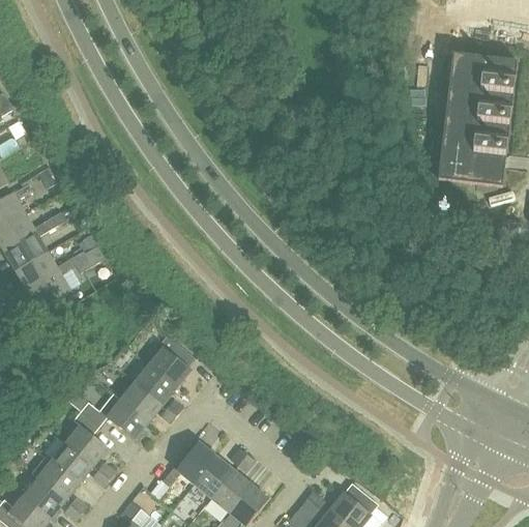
[(517,60),(452,52),(437,178),(502,185),(517,60)]
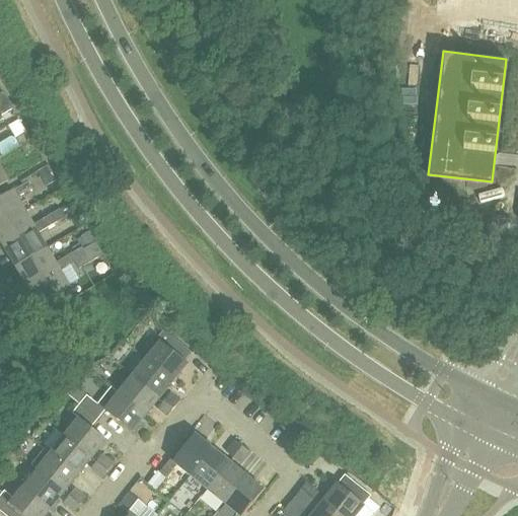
[(11,103),(7,97),(0,101),(0,106),(2,109),(11,103)]
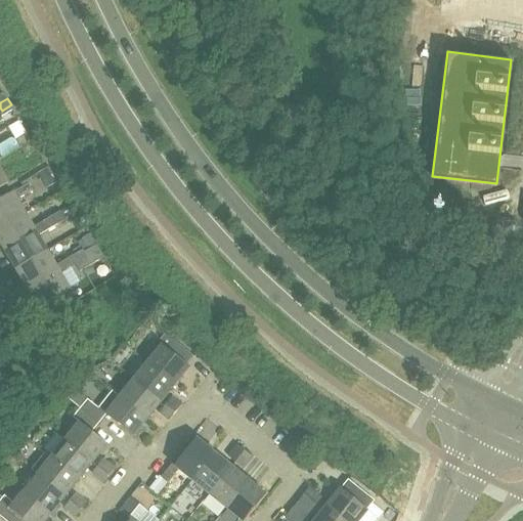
[(22,144),(31,138),(27,132),(17,137),(22,144)]
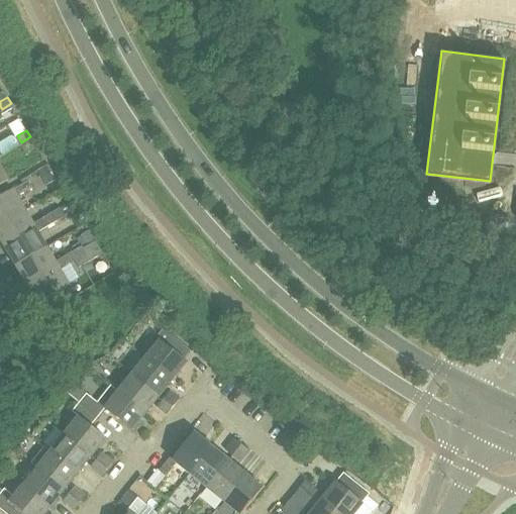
[(34,143),(30,136),(21,142),(25,149),(34,143)]
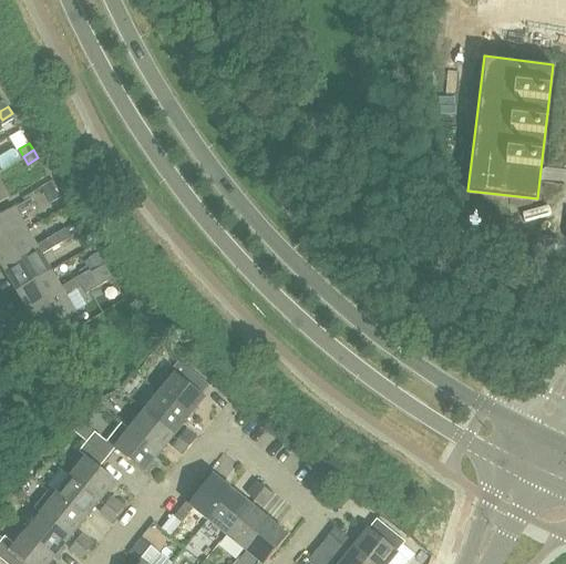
[(41,185),(43,188),(51,201),(62,194),(52,178),(41,185)]
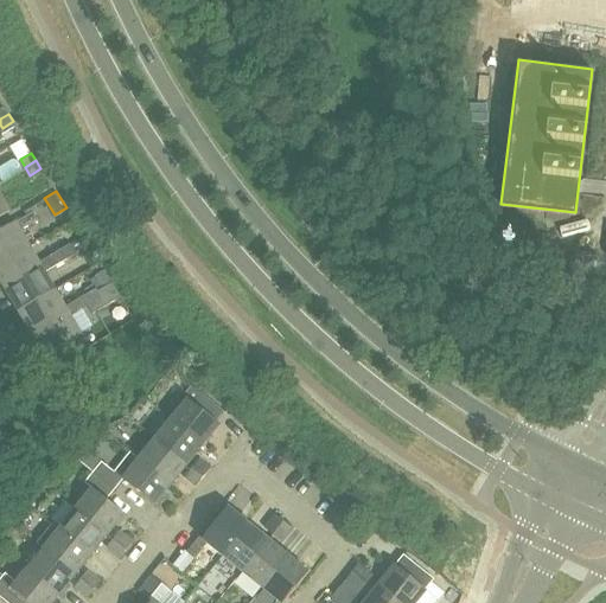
[(0,258),(30,242),(21,228),(38,218),(33,210),(0,229),(0,258)]
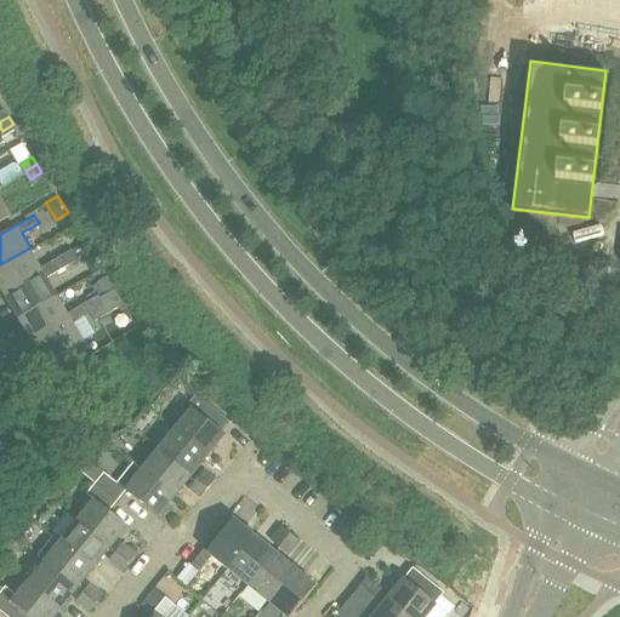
[(50,274),(63,266),(57,256),(41,266),(30,247),(0,264),(0,281),(7,293),(47,269),(50,274)]
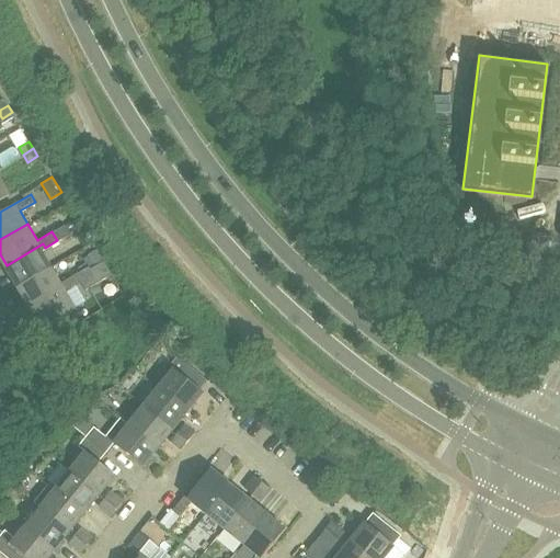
[(65,224),(52,231),(57,240),(70,232),(65,224)]
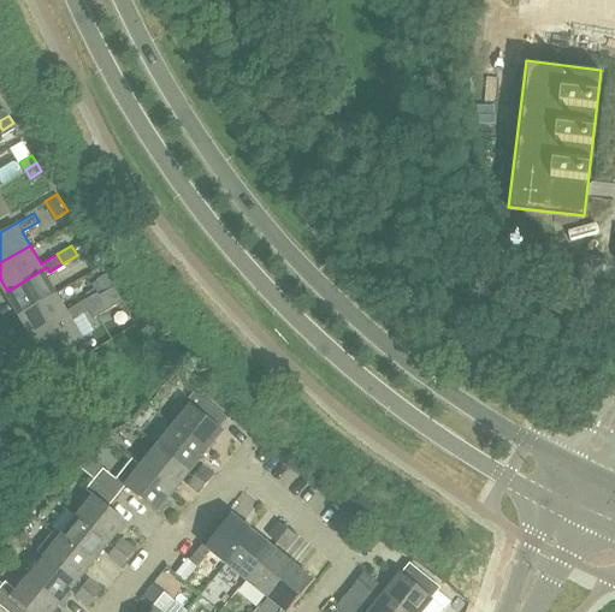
[(47,267),(7,291),(19,313),(57,291),(46,273),(49,272),(47,267)]
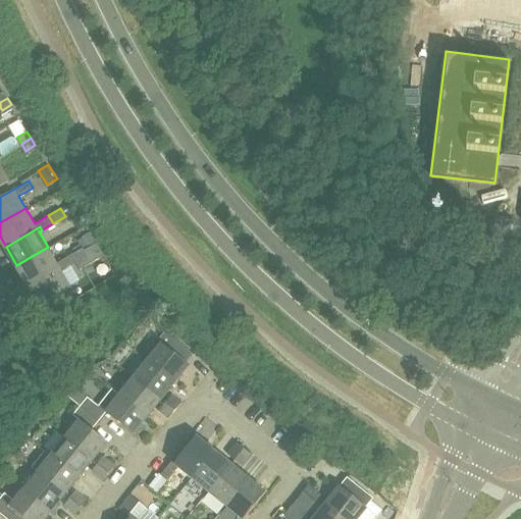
[(82,235),(83,236),(83,238),(88,246),(97,241),(92,232),(91,229),(82,235)]
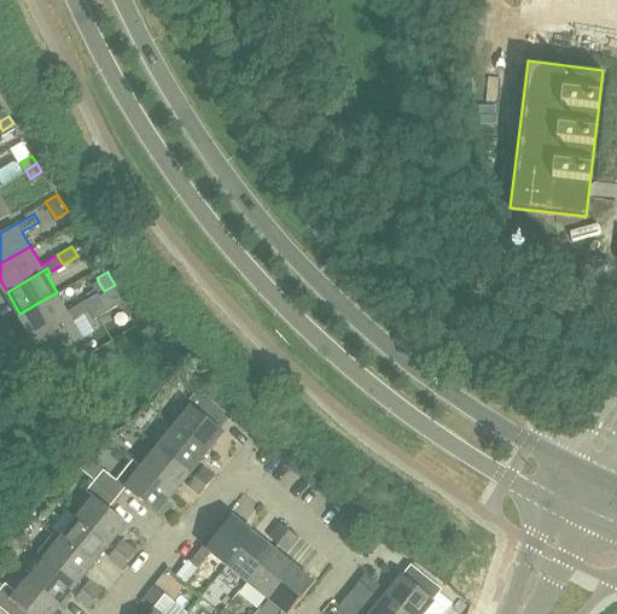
[(98,291),(82,299),(89,310),(104,302),(98,291)]
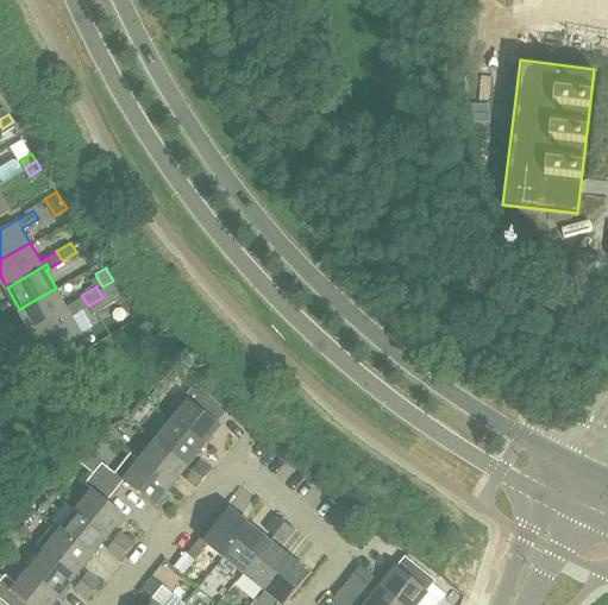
[(66,304),(56,288),(19,309),(32,331),(71,308),(74,314),(88,306),(81,295),(66,304)]
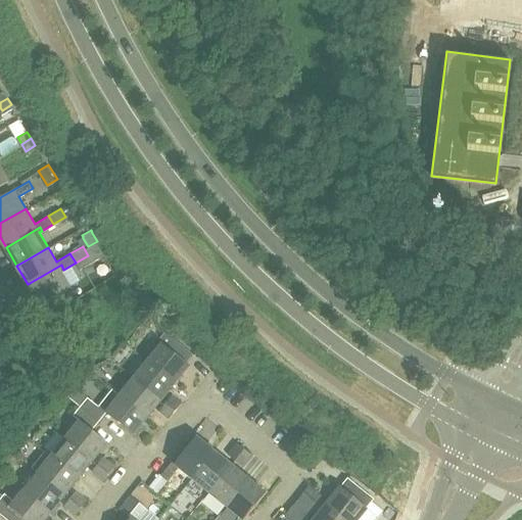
[(61,271),(63,270),(61,265),(28,284),(40,304),(70,286),(61,271)]
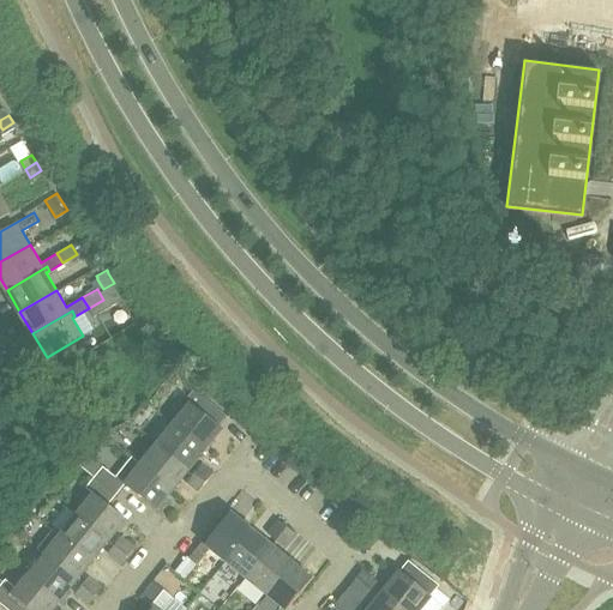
[(188,402),(173,421),(205,447),(222,427),(217,423),(226,412),(193,386),(184,398),(188,402)]
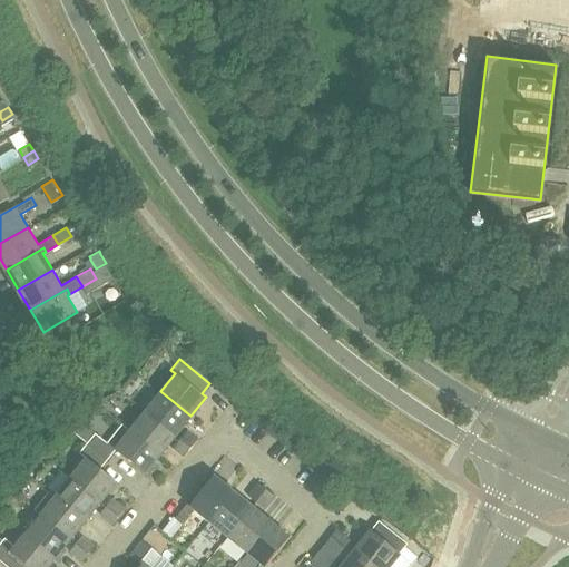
[(160,391),(145,410),(175,434),(190,416),(160,391)]
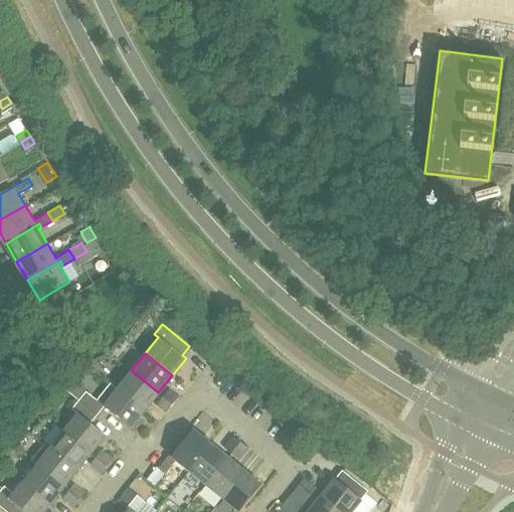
[(131,370),(118,387),(145,409),(158,392),(131,370)]
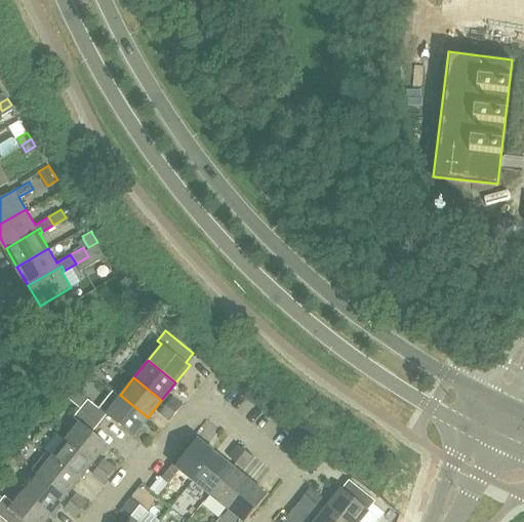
[(148,417),(120,395),(113,390),(99,407),(87,397),(79,406),(98,422),(106,412),(133,435),(148,417)]
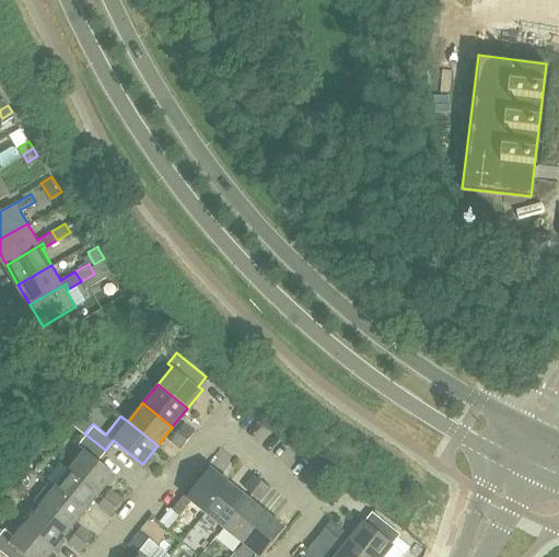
[(183,421),(176,430),(186,439),(194,430),(183,421)]
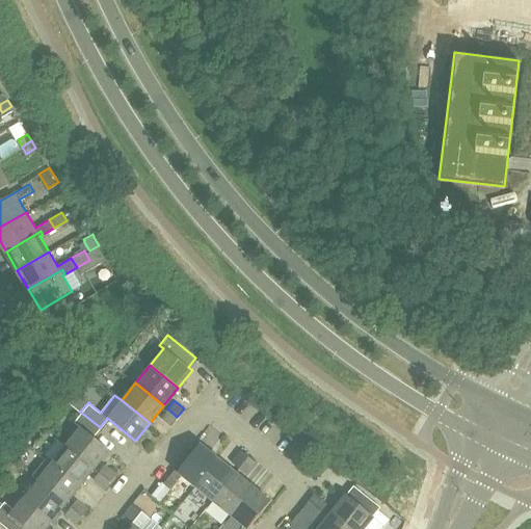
[(177,417),(167,408),(161,417),(170,424),(177,417)]
